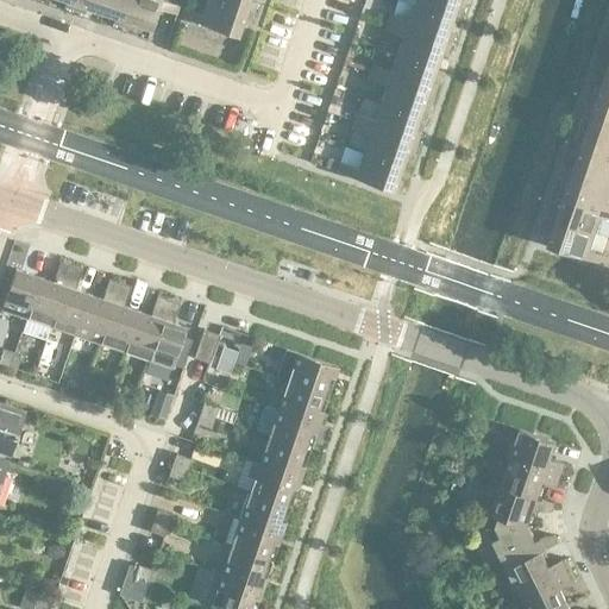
[(66,0),(67,0),(64,7),(74,11),(77,0),(66,0)]
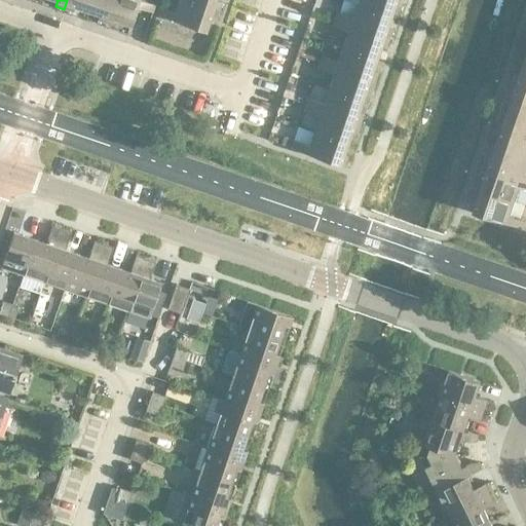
[(67,0),(64,9),(73,12),(75,6),(87,10),(90,0),(67,0)]
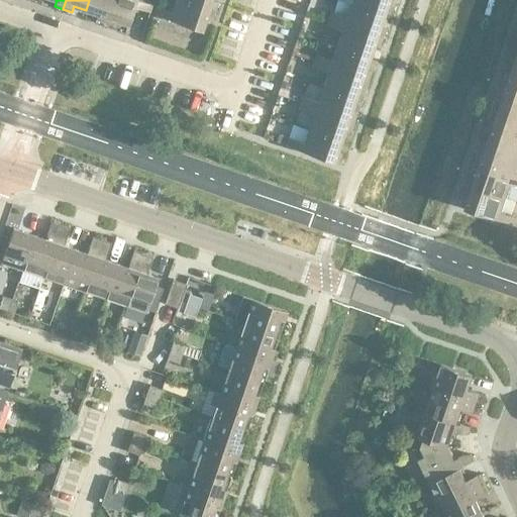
[(89,0),(86,10),(97,14),(96,20),(104,22),(111,0),(89,0)]
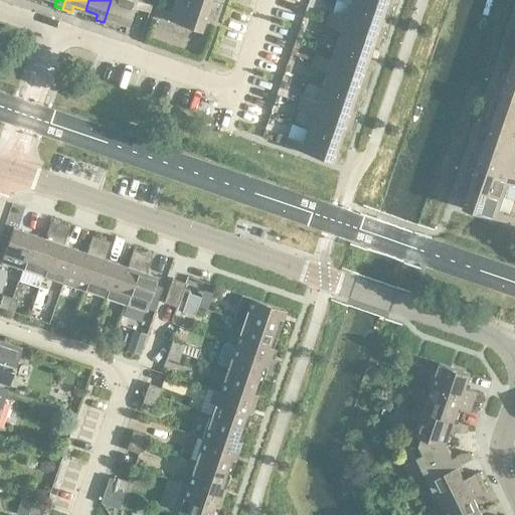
[(111,0),(104,22),(113,25),(114,20),(128,24),(133,7),(136,0),(111,0)]
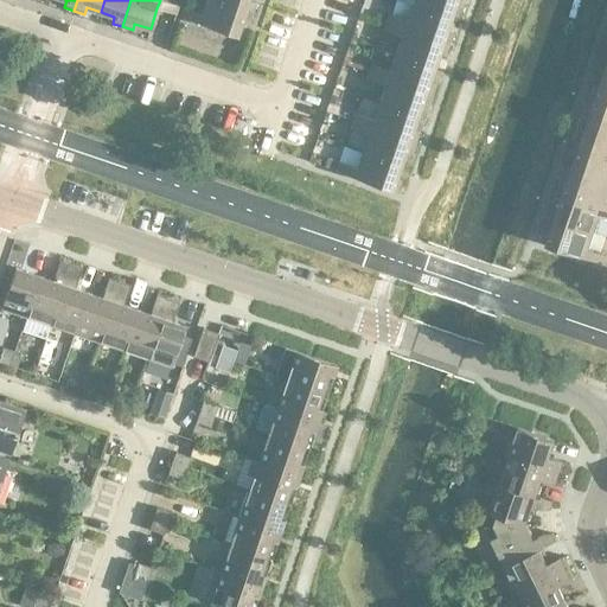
[(161,0),(160,0),(157,8),(176,14),(178,6),(161,0)]
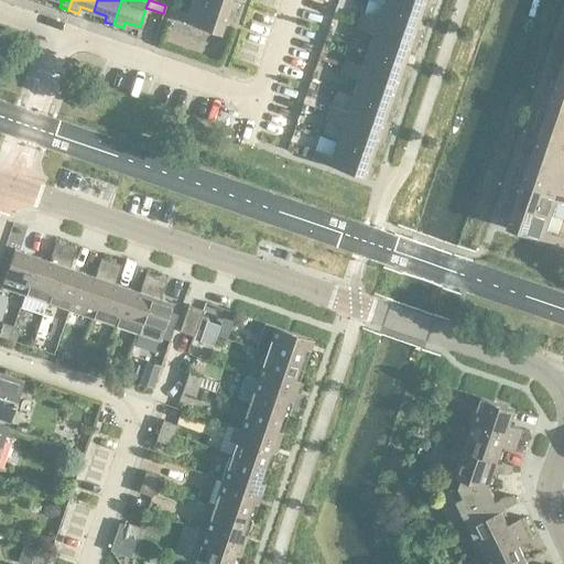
[(234,11),(199,0),(177,0),(176,1),(175,3),(174,6),(173,8),(170,7),(167,15),(219,33),(225,19),(230,21),(234,11)]
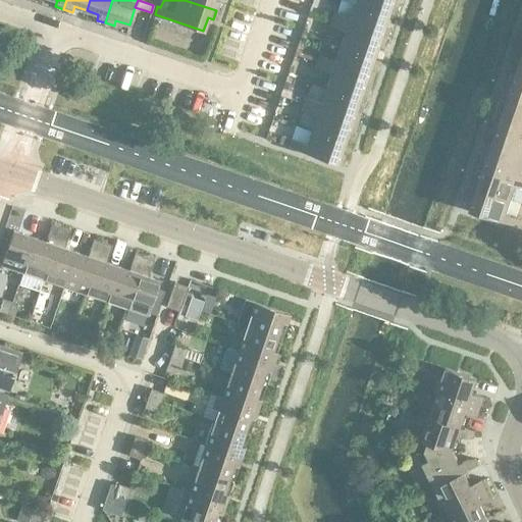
[(213,0),(185,0),(216,10),(219,2),(213,0)]
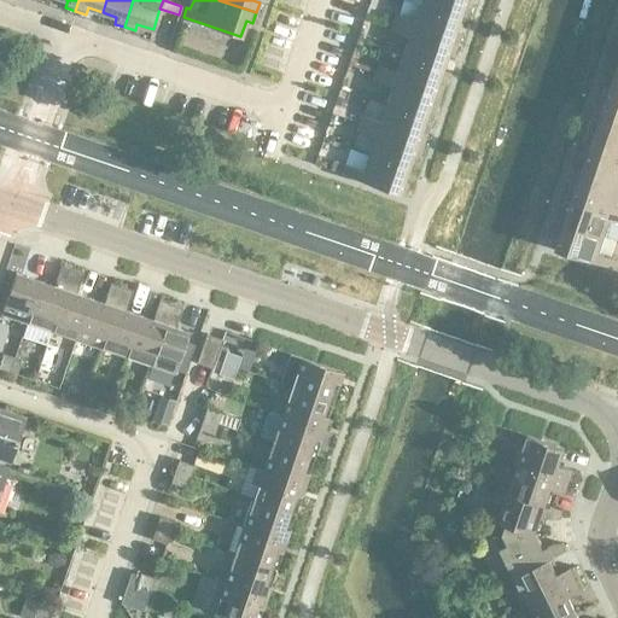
[(471,0),(419,0),(418,5),(458,18),(462,5),(470,7),(471,0)]
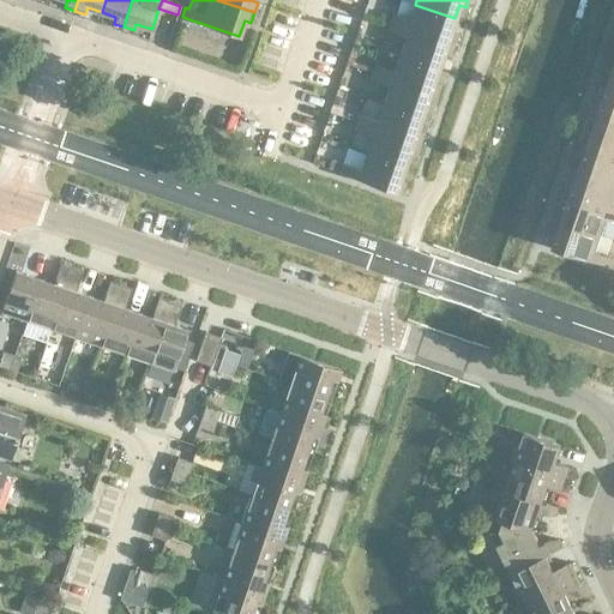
[(455,18),(415,5),(409,22),(392,16),(390,23),(453,44),(457,34),(450,31),(455,18)]
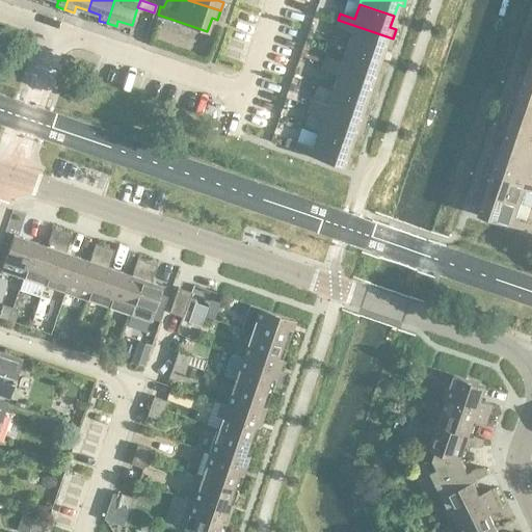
[(393,38),(338,20),(335,27),(350,32),(345,47),(379,58),(383,47),(390,49),(393,38)]
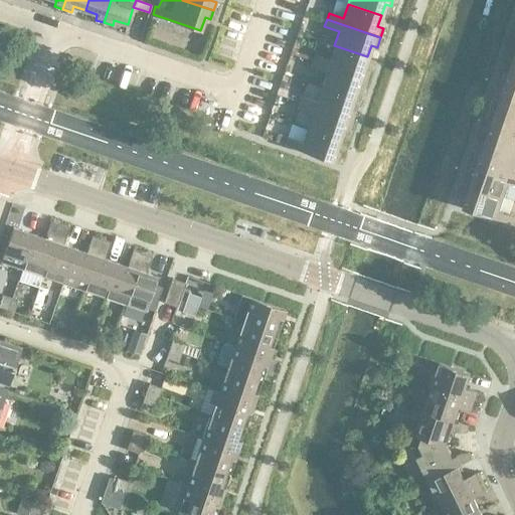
[(367,56),(334,45),(329,60),(315,55),(312,61),(366,79),(369,70),(363,68),(367,56)]
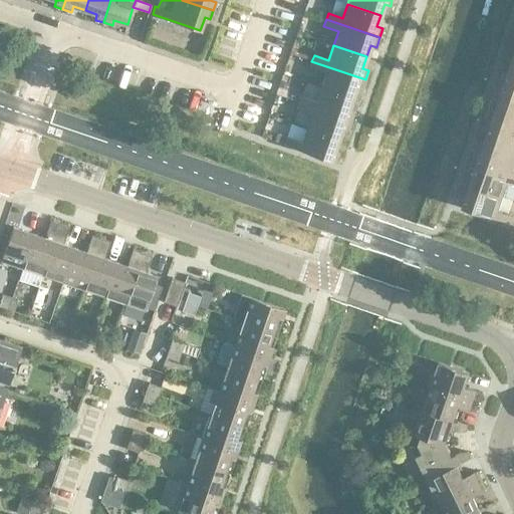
[(513,60),(513,61),(509,72),(504,71),(501,79),(513,83),(513,60)]
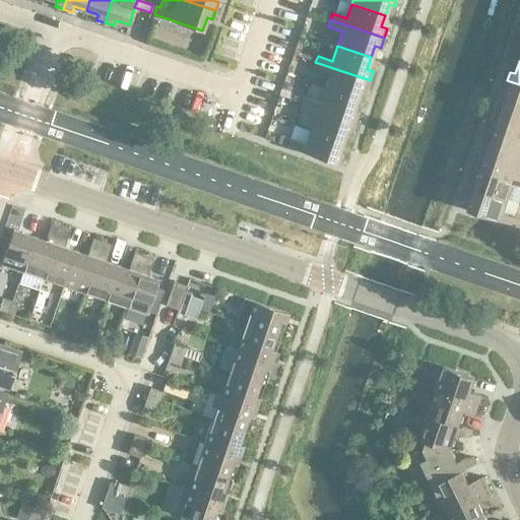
[(370,80),(315,62),(313,68),(328,73),(323,87),(356,100),(361,87),(367,89),(370,80)]
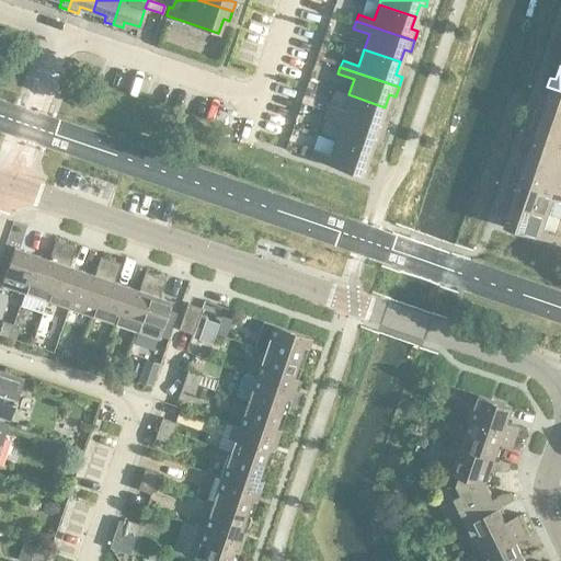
[(560,91),(547,87),(544,96),(550,99),(546,112),(560,117),(560,91)]
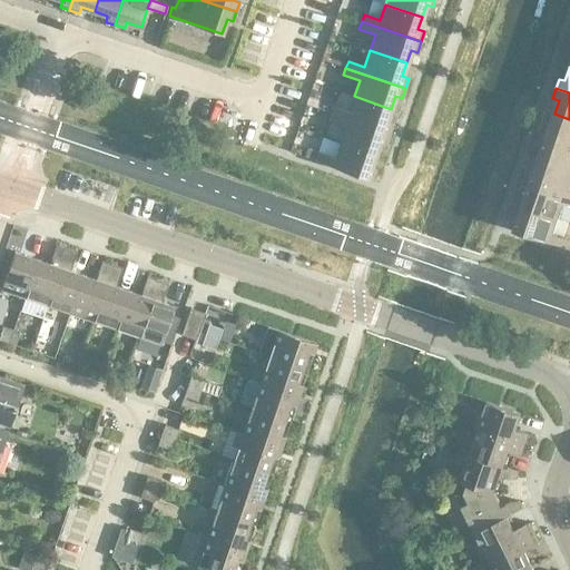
[(391,109),(354,96),(349,112),(332,107),(330,114),(390,134),(393,124),(386,121),(391,109)]
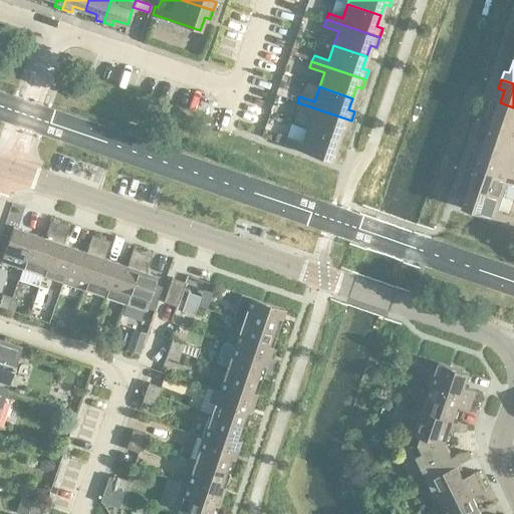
[(351,120),(297,102),(295,108),(310,113),(305,127),(338,140),(342,127),(348,130),(351,120)]
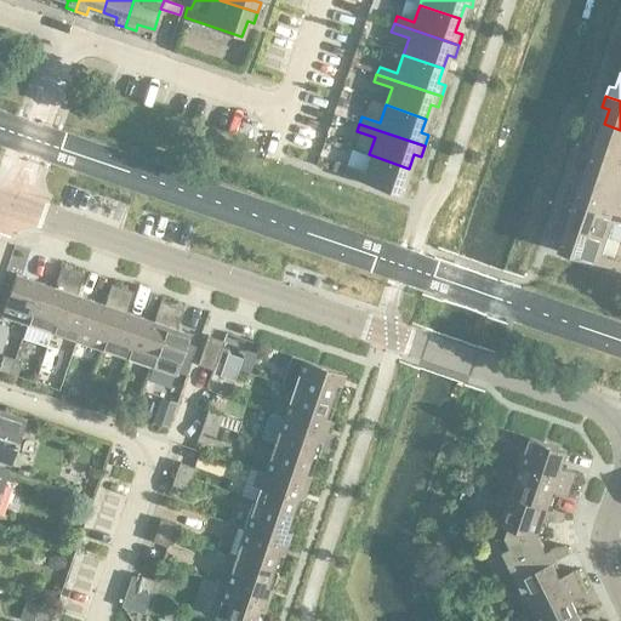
[(620,130),(604,124),(598,138),(592,136),(588,147),(620,158),(620,130)]
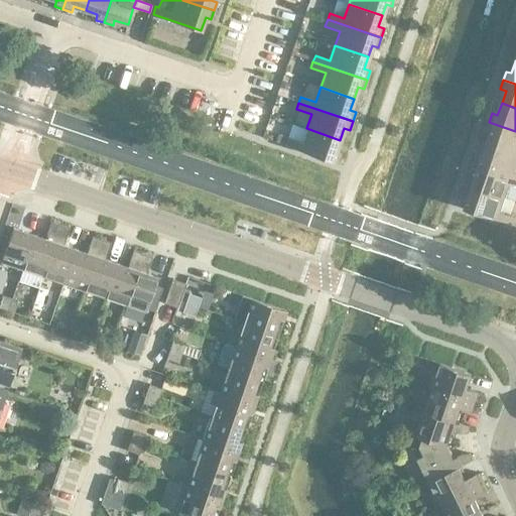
[(515,131),(489,122),(486,130),(491,132),(487,144),(515,154),(515,131)]
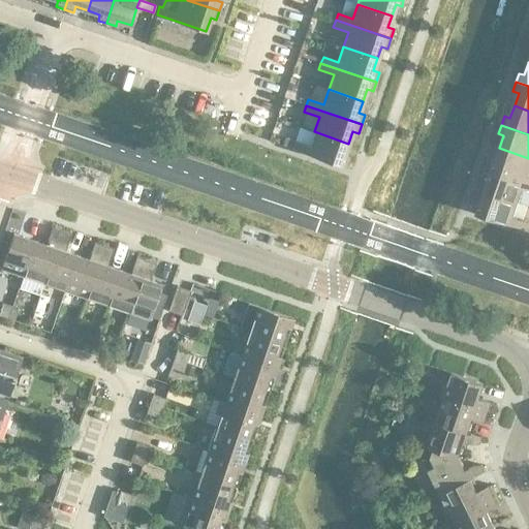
[(348,144),(314,131),(309,146),(293,141),(291,149),(346,167),(350,157),(344,155),(348,144)]
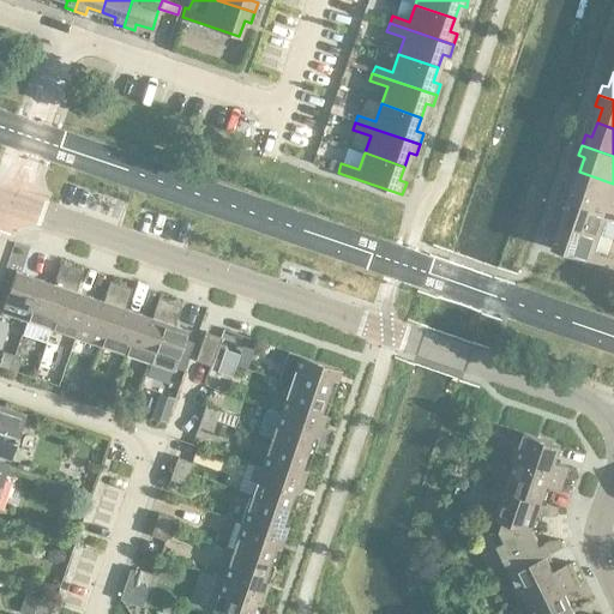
[(613,198),(613,184),(579,172),(575,186),(569,184),(565,194),(613,210),(613,202),(613,198)]
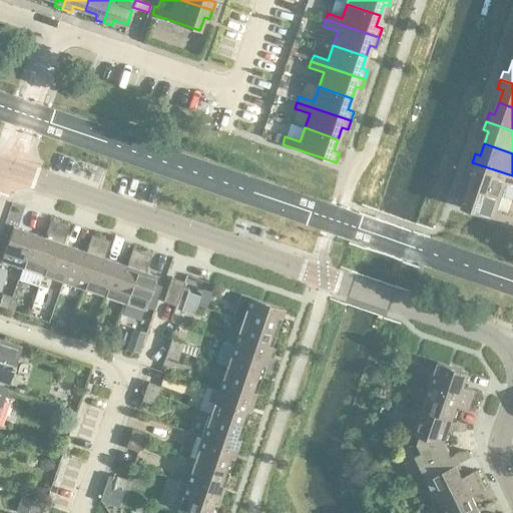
[(512,175),(472,162),(469,170),(475,172),(471,185),(503,195),(508,181),(512,182),(512,175)]
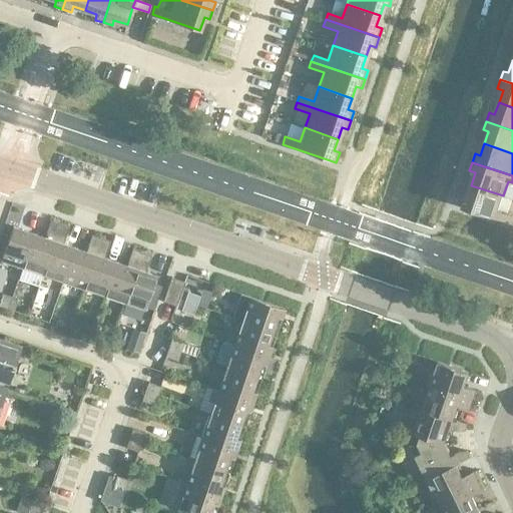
[(503,195),(471,185),(466,197),(461,195),(458,204),(511,222),(512,215),(512,214),(498,209),(503,195)]
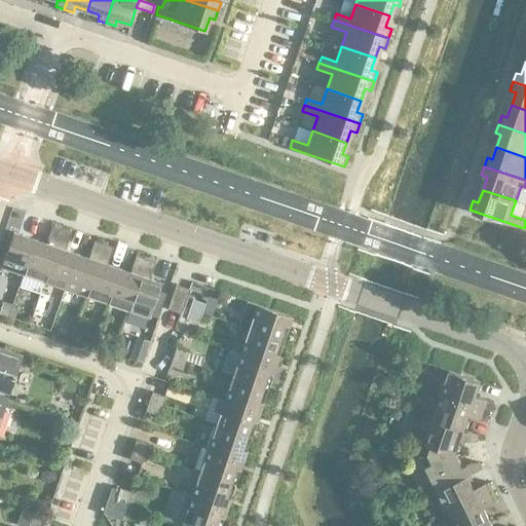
[(47,238),(57,241),(61,229),(51,226),(47,238)]
